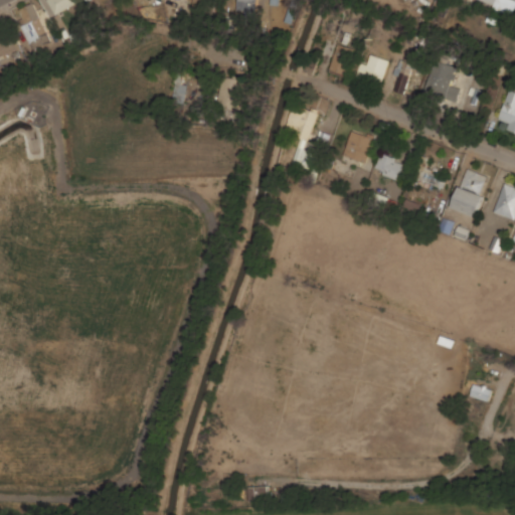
[(77,3),(75,0),(49,0),(55,13),(77,3)]
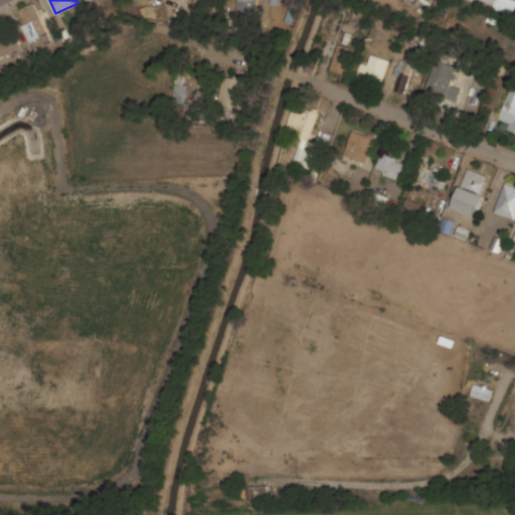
[(211,0),(193,0),(194,11),(211,11),(211,0)]
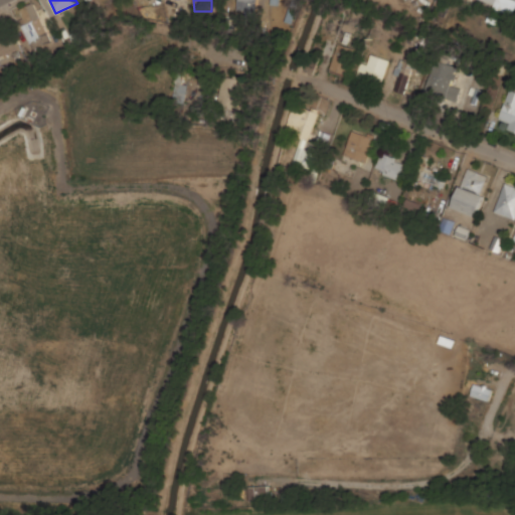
[(256,0),(238,0),(238,12),(256,13),(256,0)]
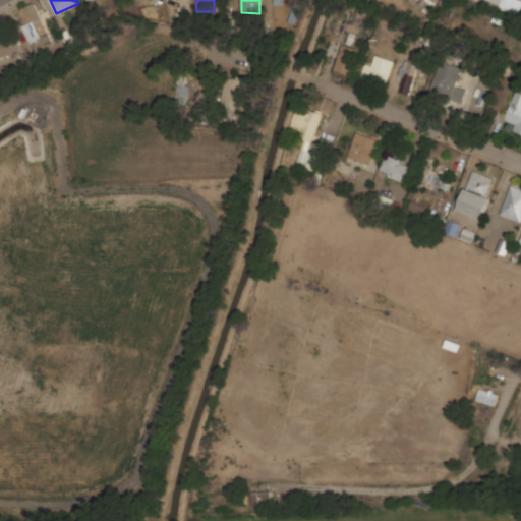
[(520,10),(520,0),(484,0),(518,16),(520,10)]
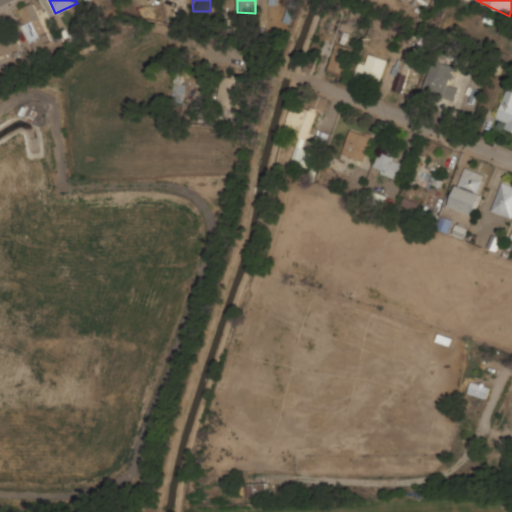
[(33,50),(51,43),(35,2),(17,9),(33,50)]
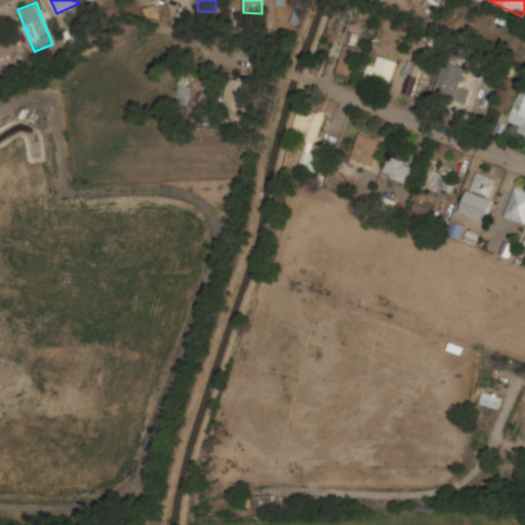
[(0,24),(0,58),(18,49),(5,22),(0,24)]
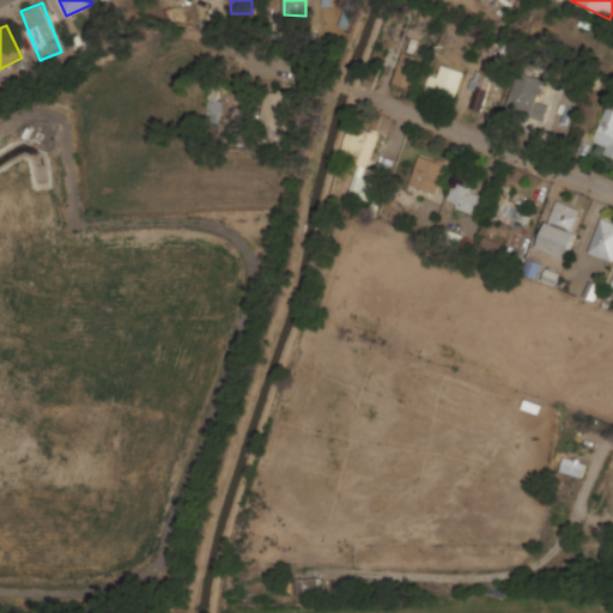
[(393,84),(412,89),(423,56),(402,52),(393,84)]
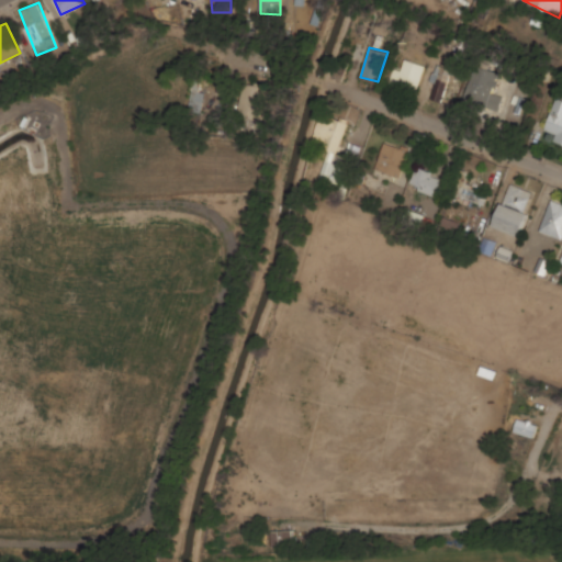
[(403,69),(394,67),(389,83),(416,92),(425,65),(406,59),(403,69)]
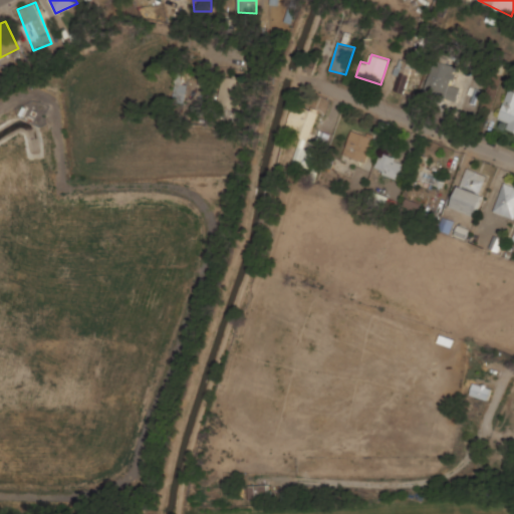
[(405,94),(415,62),(400,58),(391,90),(405,94)]
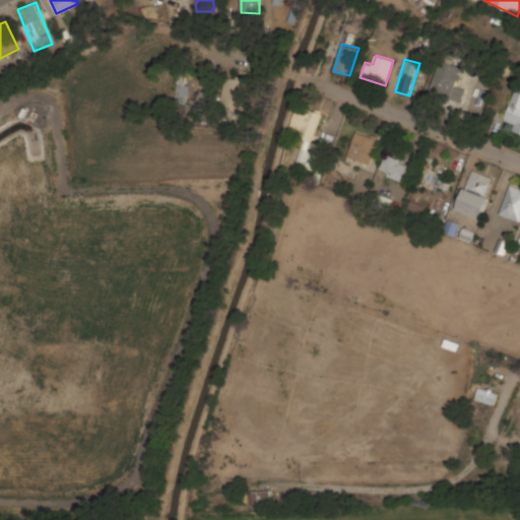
[(461,105),(466,89),(456,86),(462,67),(440,60),(429,94),(461,105)]
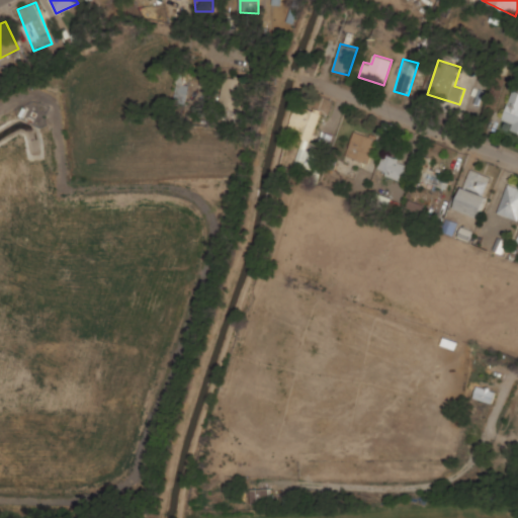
[(244,77),(224,77),(224,106),(244,106),(244,77)]
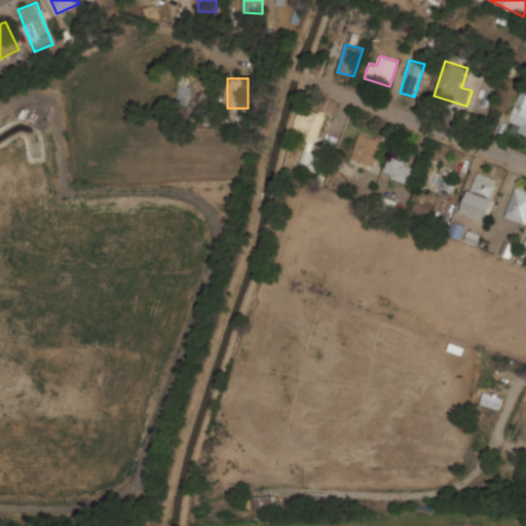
[(179,104),(189,104),(189,82),(179,82),(179,104)]
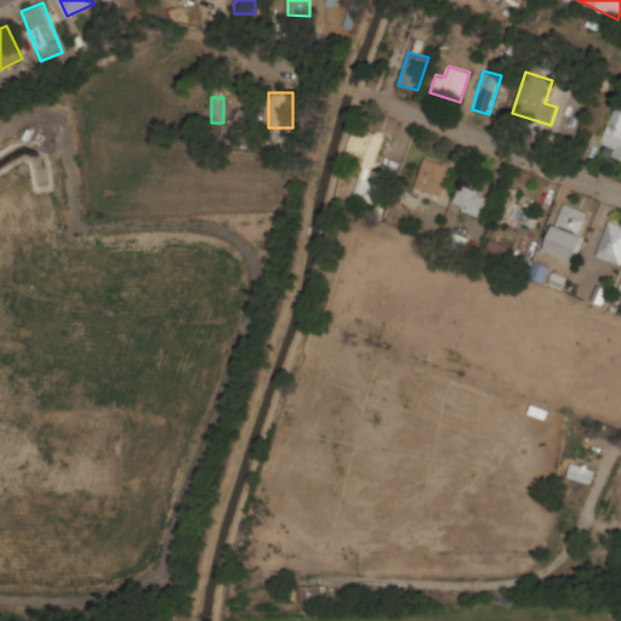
[(620,109),(615,108),(602,144),(615,149),(611,158),(620,160),(620,109)]
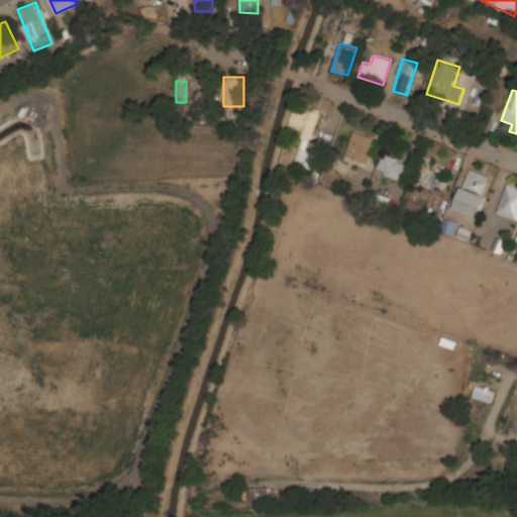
[(298,128),(296,135),(310,140),(319,113),(296,106),(290,125),(298,128)]
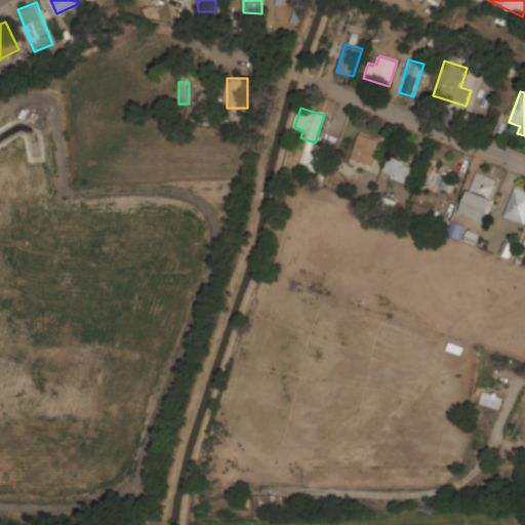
[(373,166),(382,140),(360,132),(351,158),(373,166)]
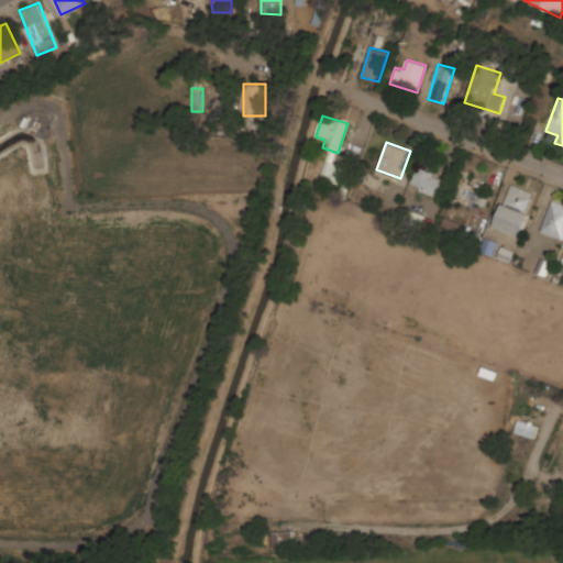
[(320,179),(343,187),(349,167),(326,159),(320,179)]
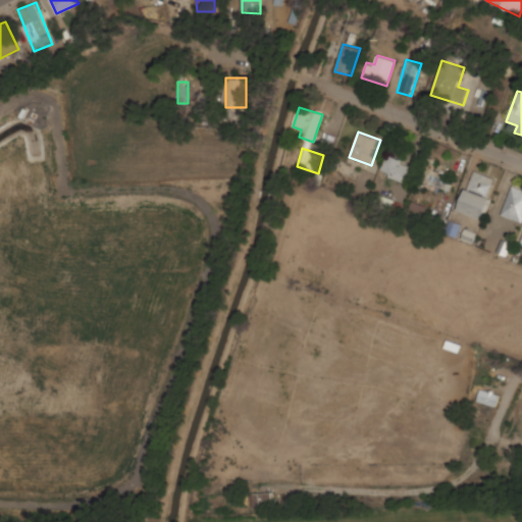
[(406,181),(411,162),(385,155),(380,174),(406,181)]
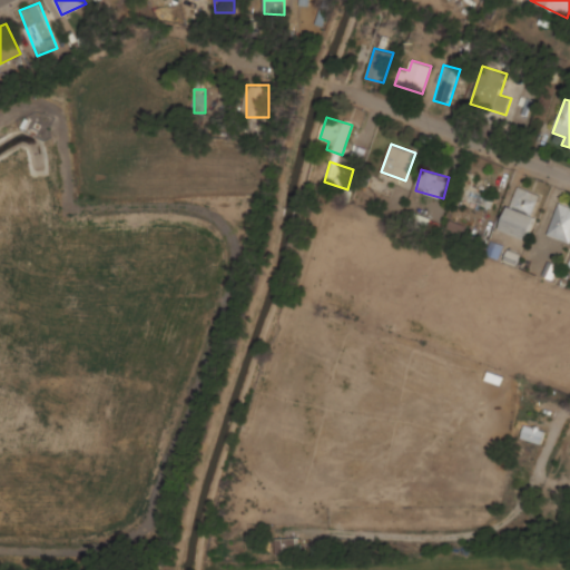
[(477,176),(468,172),(459,195),(491,209),(495,197),(471,187),(477,176)]
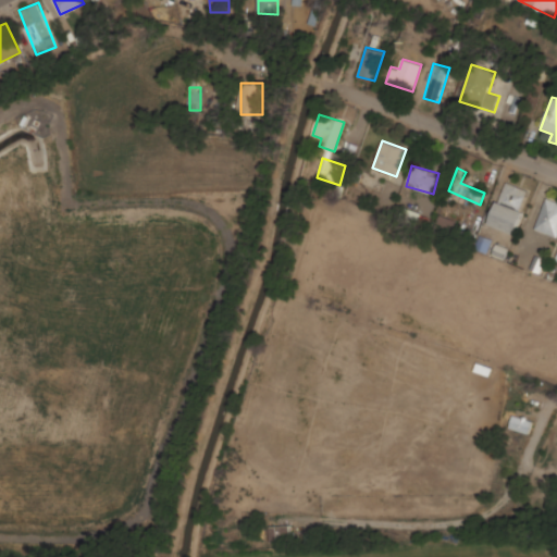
[(532,190),(507,181),(489,222),(514,233),(532,190)]
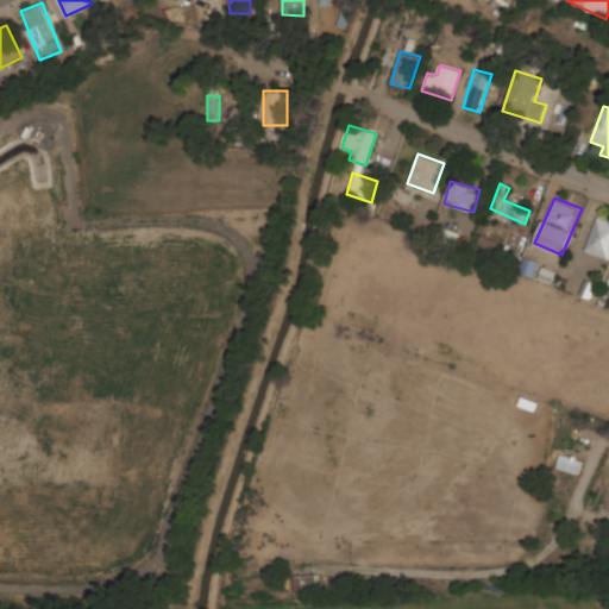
[(584,250),(608,259),(608,219),(597,215),(584,250)]
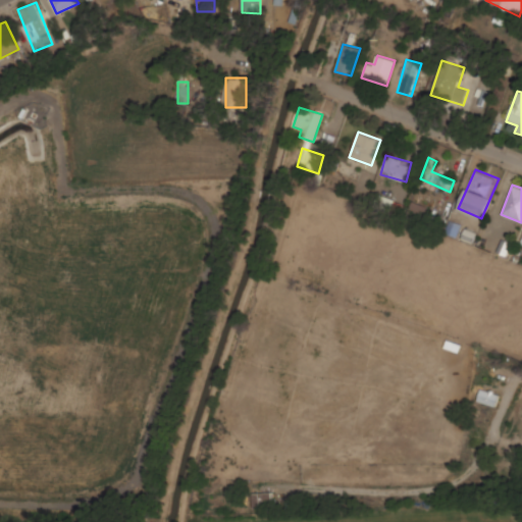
[(427,207),(412,202),(410,210),(425,215),(427,207)]
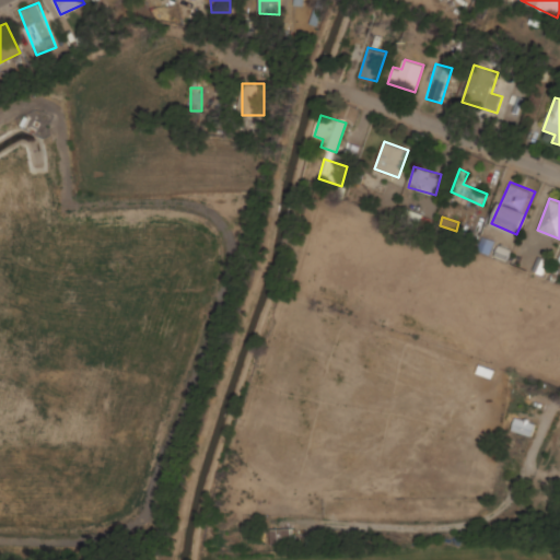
[(491,254),(496,242),(483,238),(479,251),(491,254)]
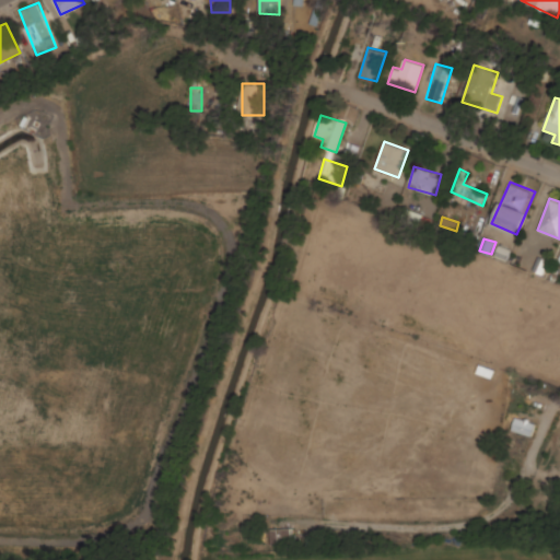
[(494,255),(506,260),(512,248),(500,244),(494,255)]
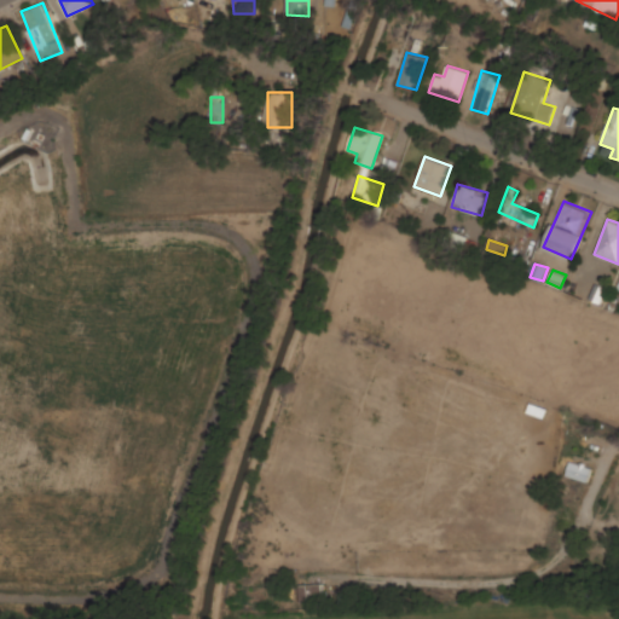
[(593,467),(572,460),(566,475),(588,482),(593,467)]
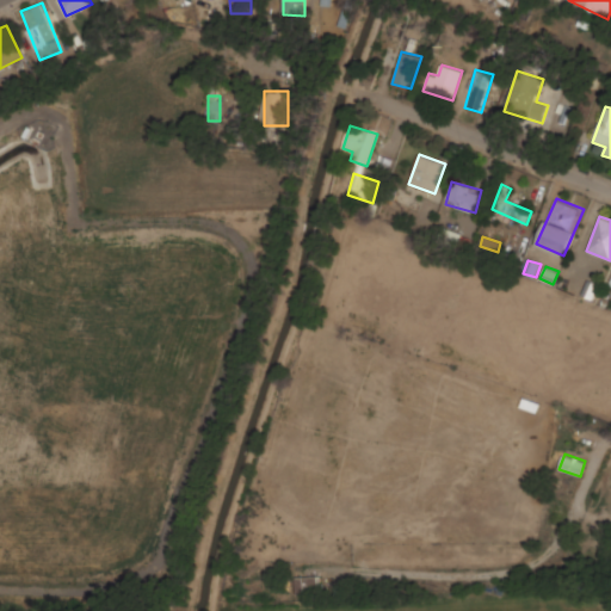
[(296,575),(296,593),(319,593),(319,575),(296,575)]
